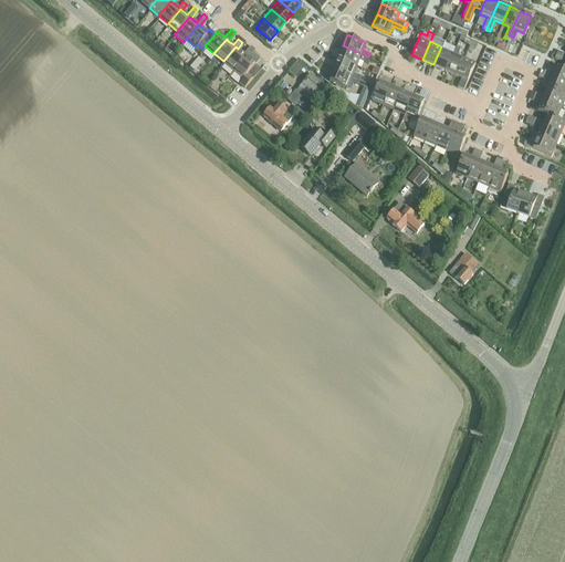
[(510,51),(512,44),(506,42),(503,49),(510,51)]
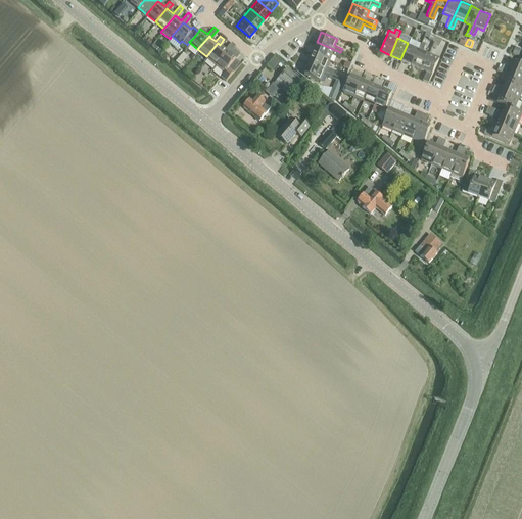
[(418,47),(411,63),(421,68),(428,51),(422,49),(425,42),(421,41),(418,47)]
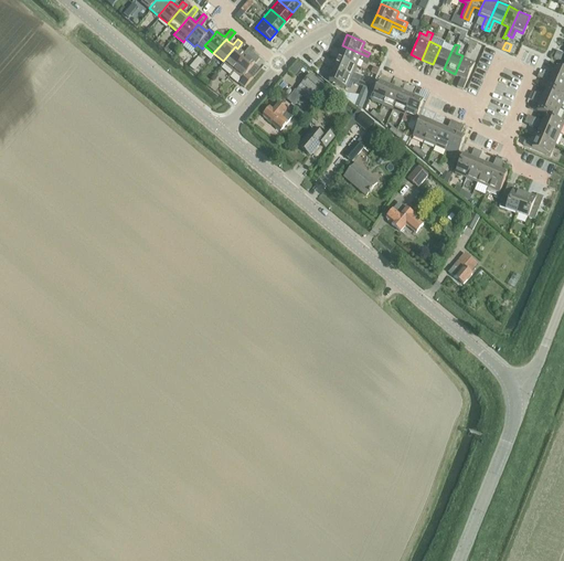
[(342,45),(338,56),(355,64),(358,57),(366,61),(368,56),(342,45)]
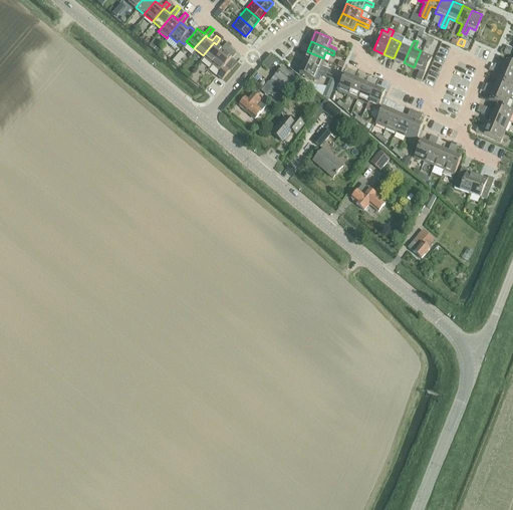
[(214,42),(203,55),(211,62),(222,49),(224,51),(228,45),(225,43),(221,48),(216,44),(214,42)]
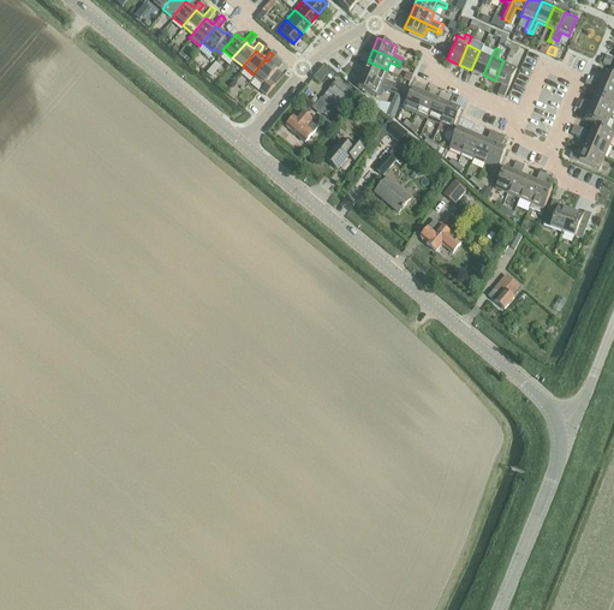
[(480,51),(471,70),(483,75),(492,55),(480,51)]
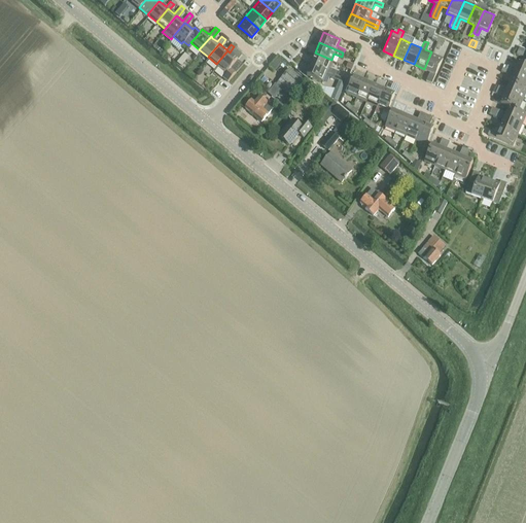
[(228,50),(216,64),(224,71),(221,75),(226,79),(235,70),(230,66),(241,53),(234,46),(230,53),(228,50)]
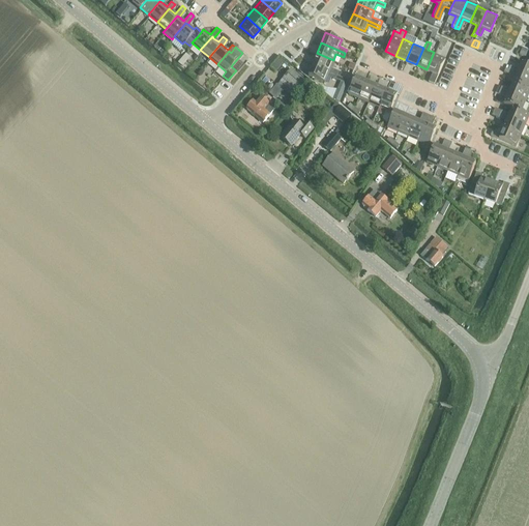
[(434,52),(427,69),(432,71),(428,80),(434,82),(437,74),(444,57),(434,52)]
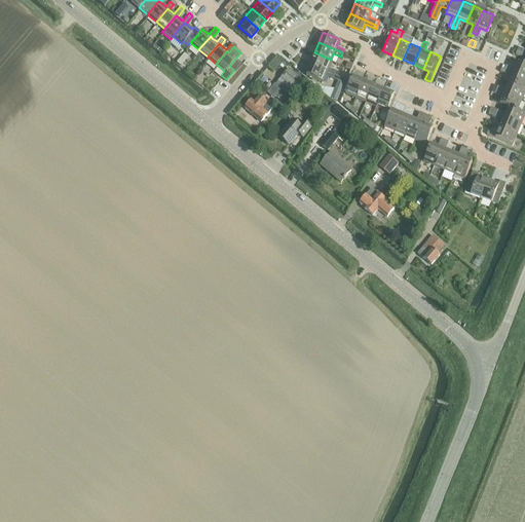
[(310,63),(337,74),(338,70),(336,69),(328,66),(331,60),(314,52),(310,63)]
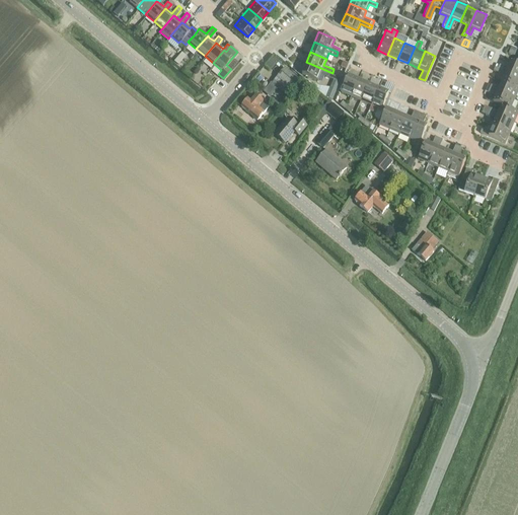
[(273,55),(265,64),(270,69),(279,59),(273,55)]
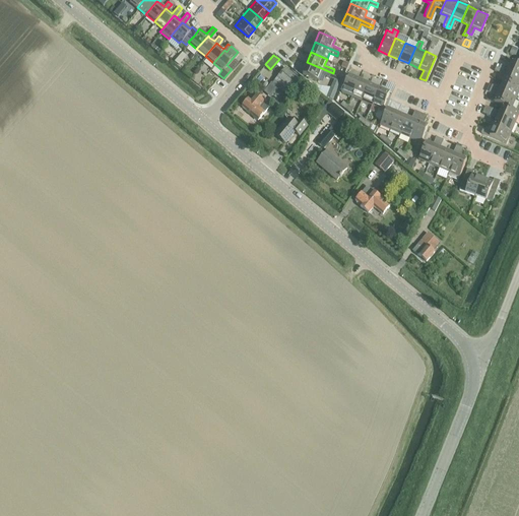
[(496,65),(496,66),(518,75),(518,63),(512,60),(509,66),(501,63),(499,66),(496,65)]
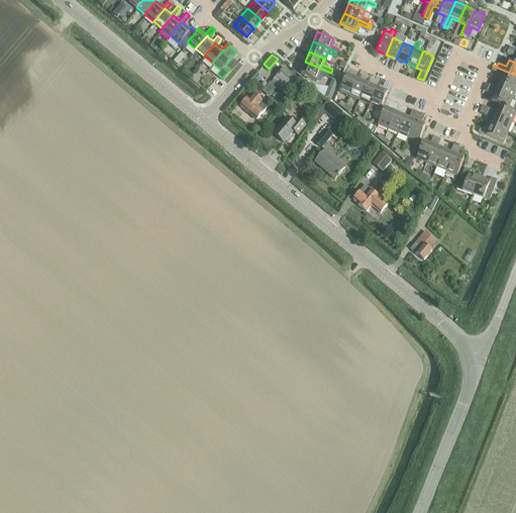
[(319,72),(338,80),(339,76),(331,73),(305,62),(300,72),(316,79),(319,72)]
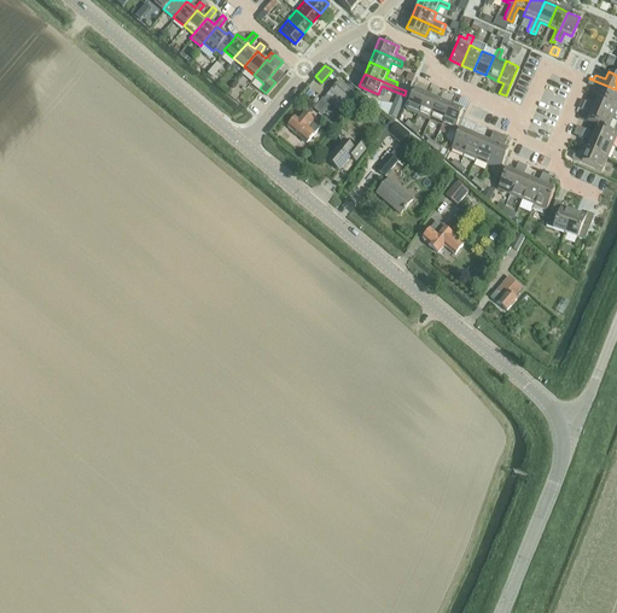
[(322,97),(339,111),(355,93),(338,79),(322,97)]
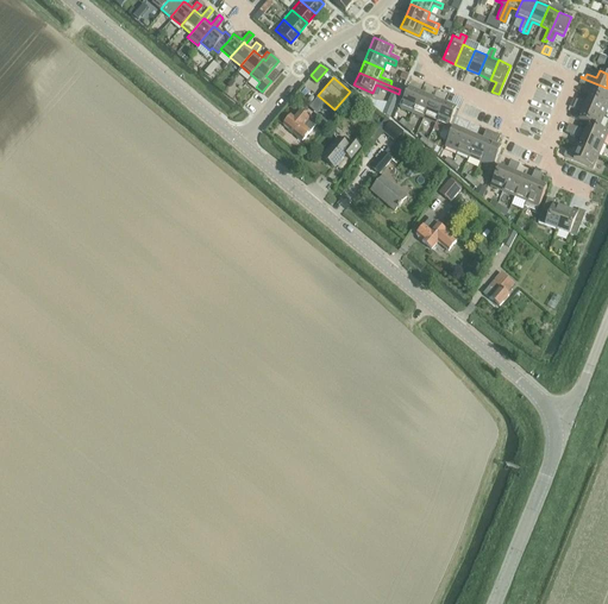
[(607,88),(581,77),(580,81),(583,82),(593,87),(589,94),(607,102),(607,88)]
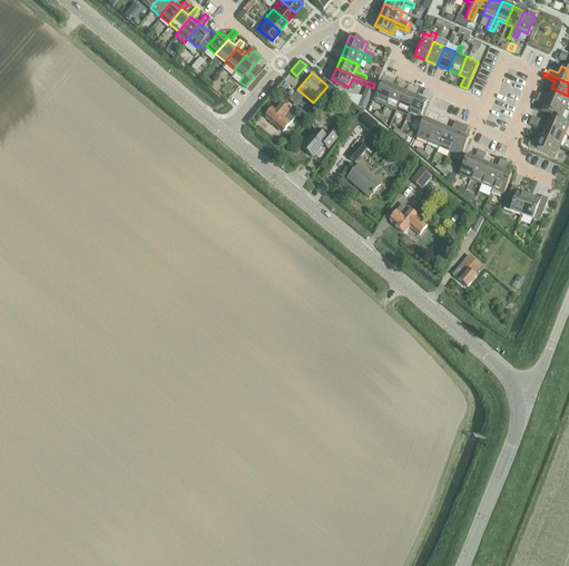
[(381,80),(373,98),(384,104),(392,86),(381,80)]
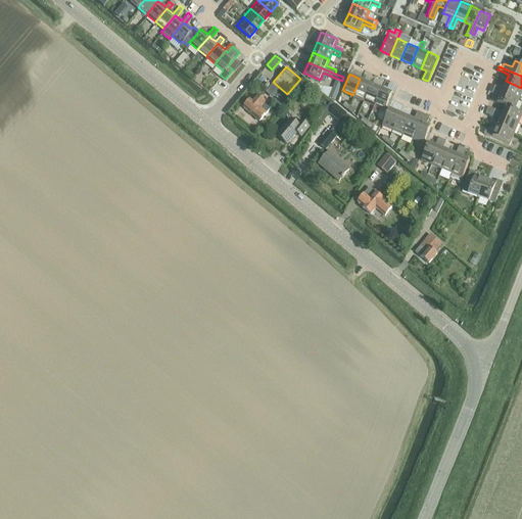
[(360,79),(352,95),(363,99),(370,83),(360,79)]
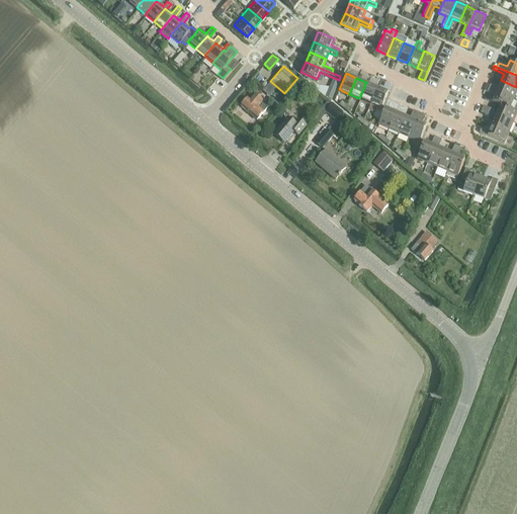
[(489,83),(488,86),(513,97),(516,88),(516,87),(501,80),(498,86),(490,83),(489,83)]
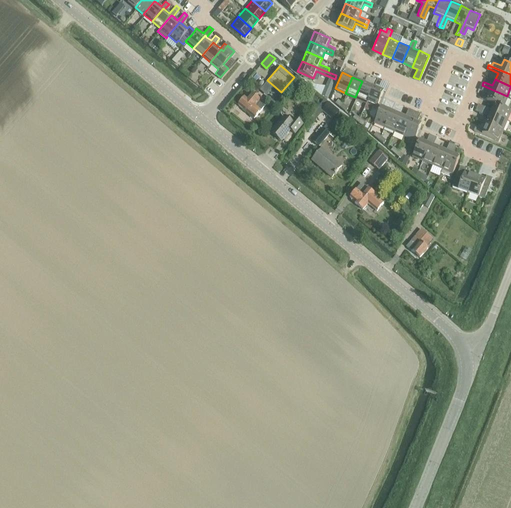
[(362,81),(355,97),(365,101),(372,85),(362,81)]
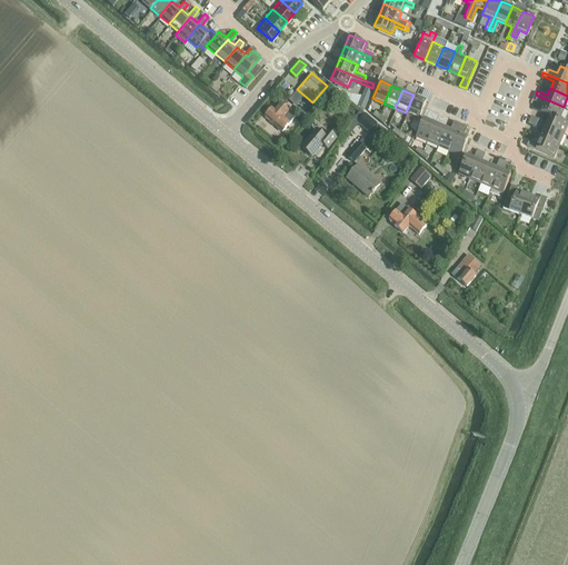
[(360,93),(356,105),(362,108),(368,96),(360,93)]
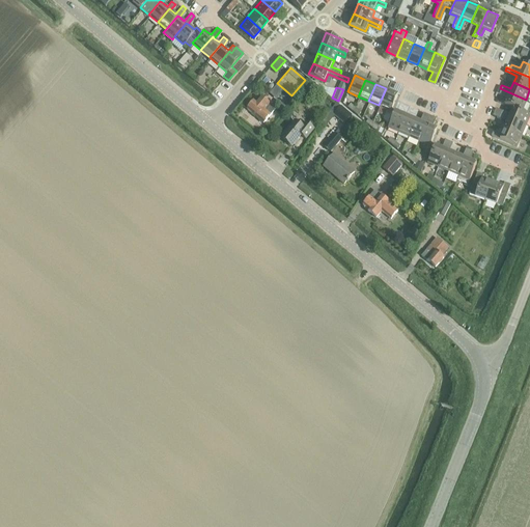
[(386,88),(379,105),(383,107),(389,110),(396,93),(386,88)]
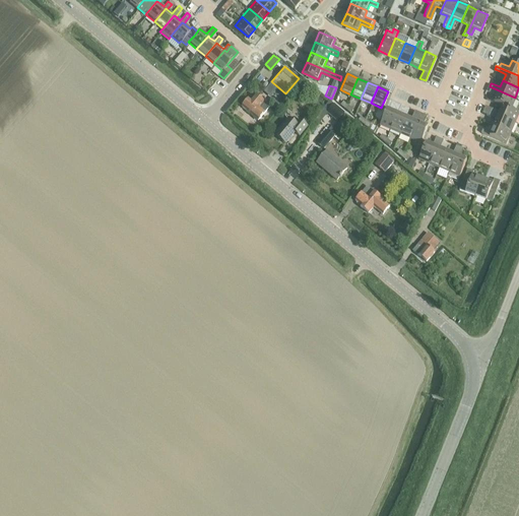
[(490,86),(488,89),(490,90),(497,93),(495,101),(503,104),(510,108),(511,107),(518,111),(518,110),(512,107),(515,98),(490,86)]
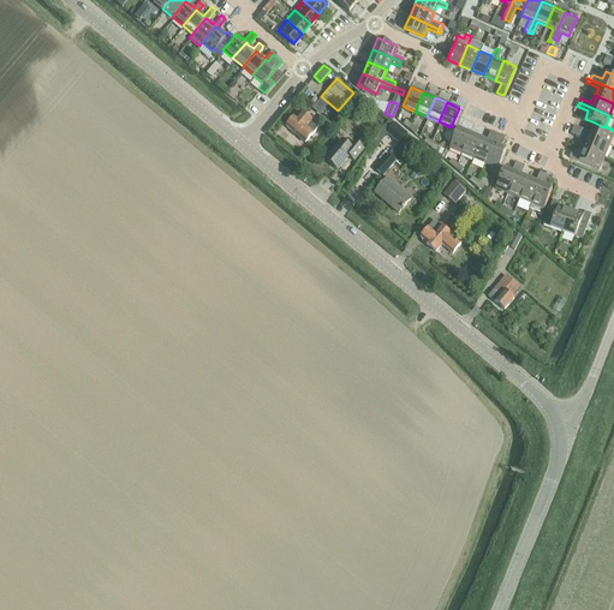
[(297,111),(285,124),(297,133),(304,139),(317,125),(303,112),(298,108),(297,111)]
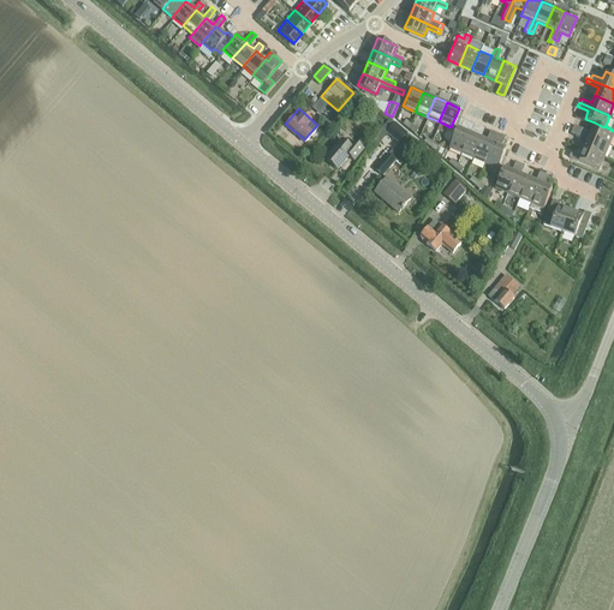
[(398,141),(406,131),(389,115),(379,127),(385,132),(386,130),(398,141)]
